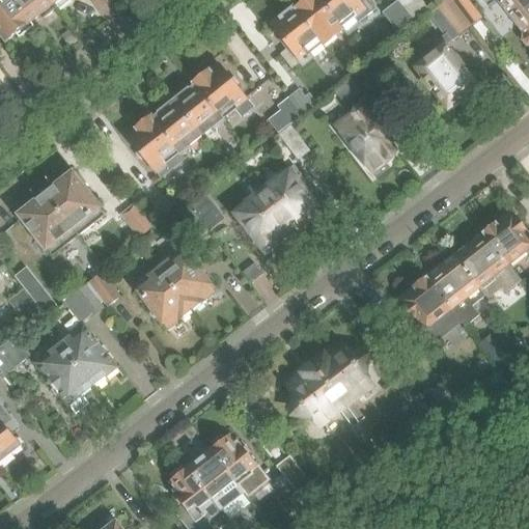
[(32,26),(11,0),(0,0),(0,34),(5,40),(6,39),(15,33),(18,37),(32,26)]
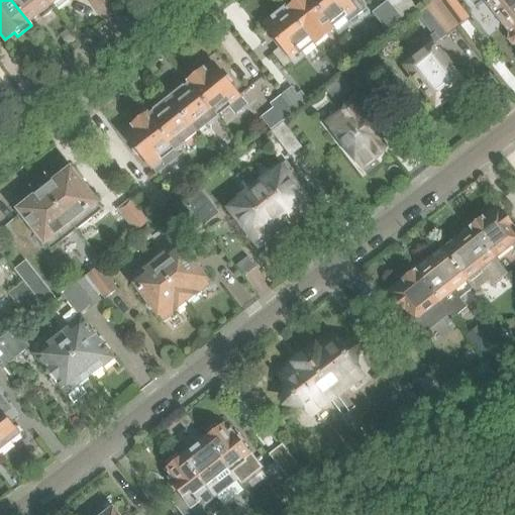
[(55,7),(48,0),(11,0),(31,25),(32,24),(29,20),(36,14),(39,18),(55,7)]
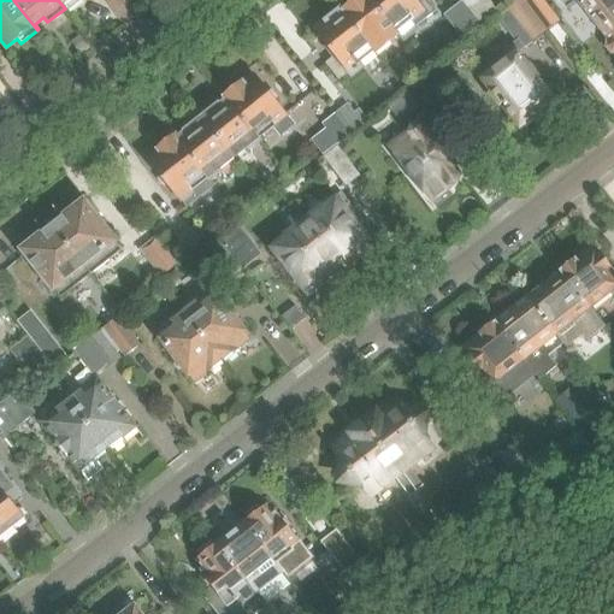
[(396,29),(372,0),(342,0),(340,3),(338,5),(372,48),(371,48),(376,54),(400,35),(396,29)]
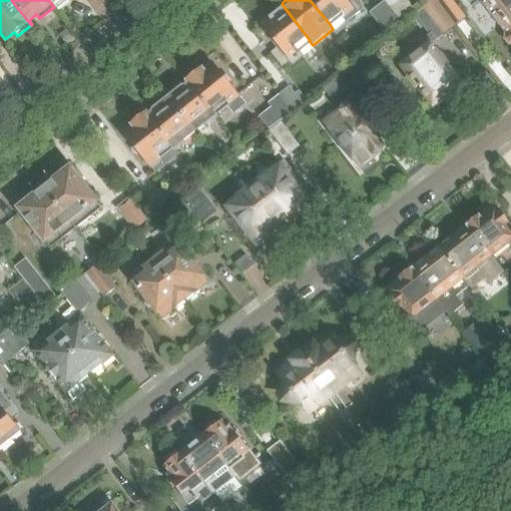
[(310,0),(330,24),(341,15),(345,20),(362,7),(356,0),(310,0)]
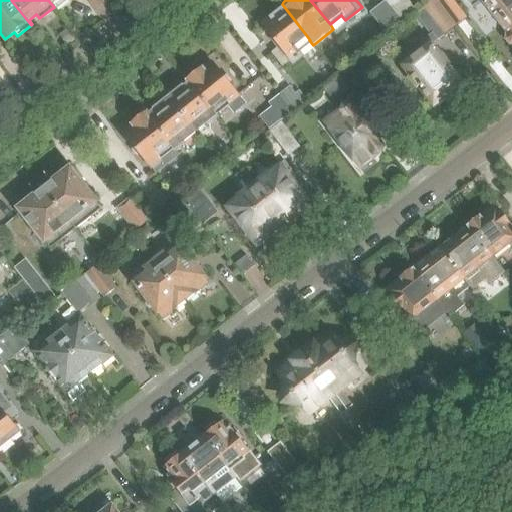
[(403,22),(417,12),(408,0),(398,0),(390,6),(403,22)]
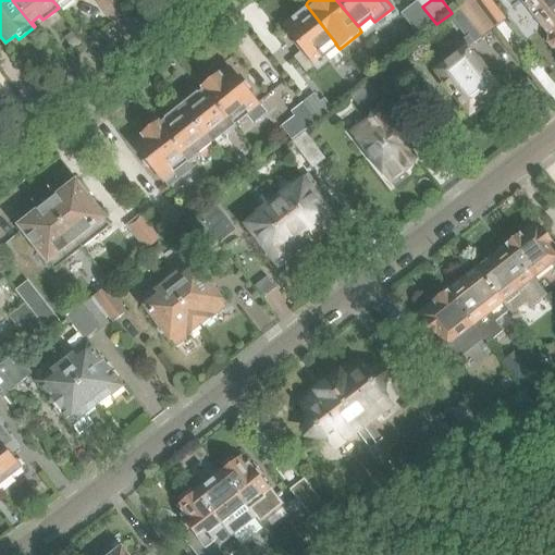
[(493,26),(476,4),(475,5),(471,0),(467,0),(458,7),(480,36),(493,26)]
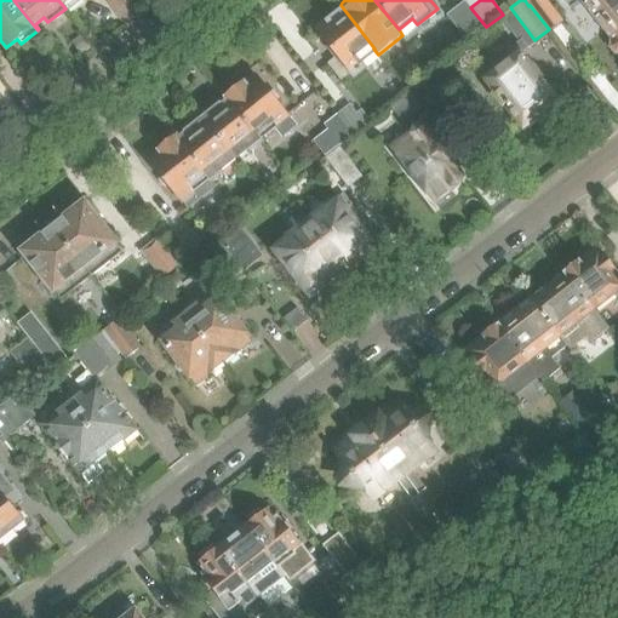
[(560,21),(544,0),(525,0),(528,6),(530,5),(549,29),(560,21)]
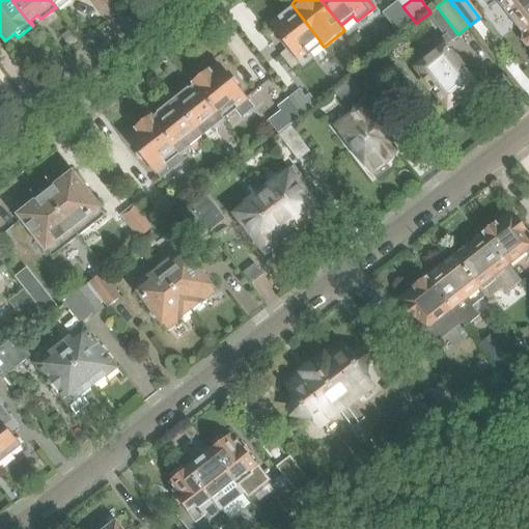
[(499,0),(523,32),(523,39),(526,44),(528,44),(528,0),(499,0)]
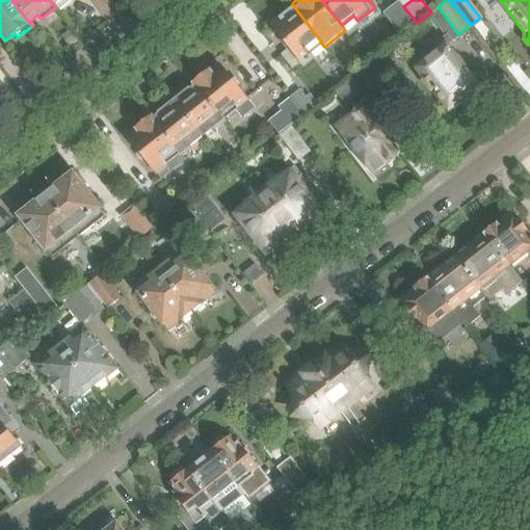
[(398,1),(382,12),(394,26),(400,35),(416,23),(398,1)]
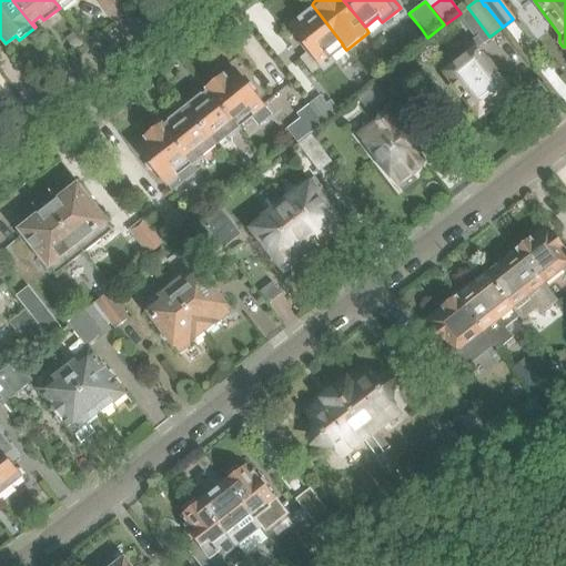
[(342,44),(343,44),(312,4),(312,9),(290,27),(309,50),(300,57),(311,71),(319,64),(323,69),(333,61),(329,56),(342,44)]
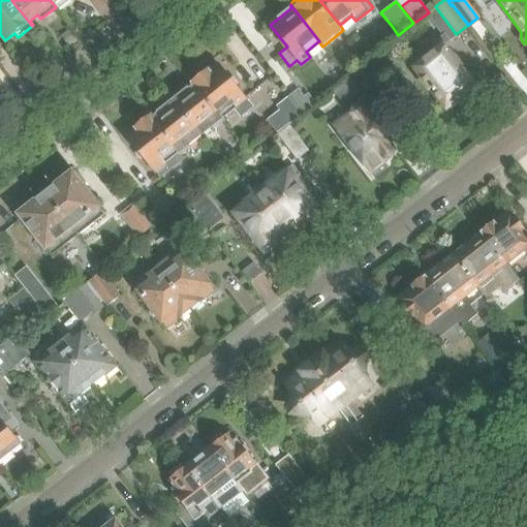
[(429,87),(445,109),(460,97),(459,96),(473,85),(442,44),(412,67),(422,79),(421,79),(428,88),(429,87)]
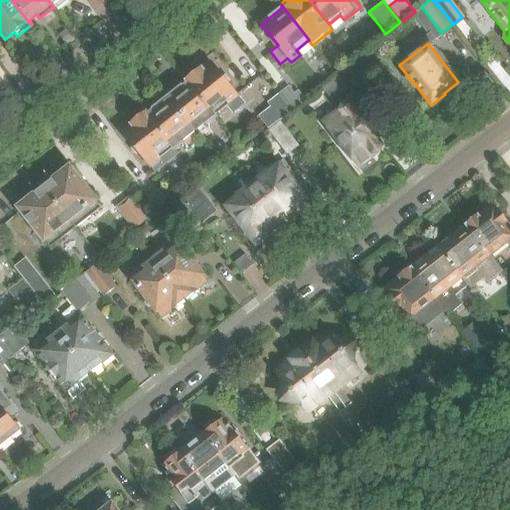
[(356,85),(367,77),(354,60),(336,74),(346,88),(354,82),(356,85)]
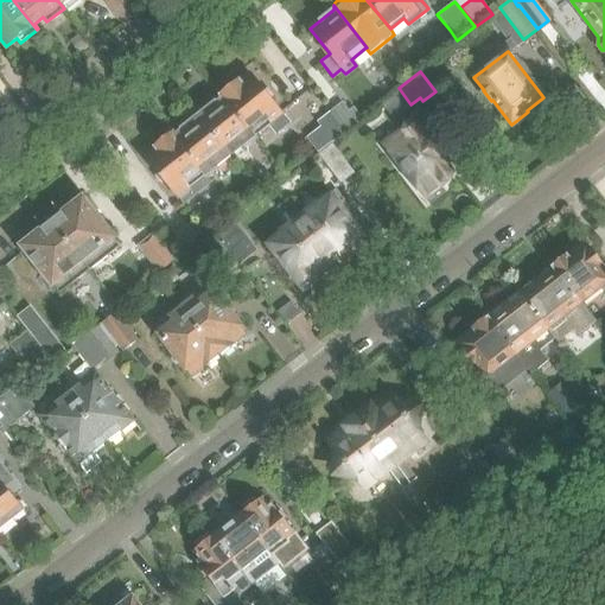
[(221,94),(252,137),(254,135),(250,131),(266,119),(268,122),(269,121),(275,128),(285,121),(280,115),(282,114),(249,74),(239,82),(237,81),(221,94)]
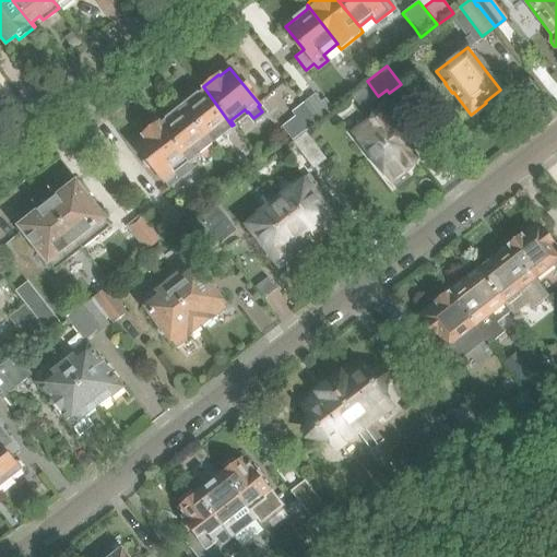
[(210,143),(232,126),(203,86),(201,89),(196,92),(189,92),(177,101),(210,143)]
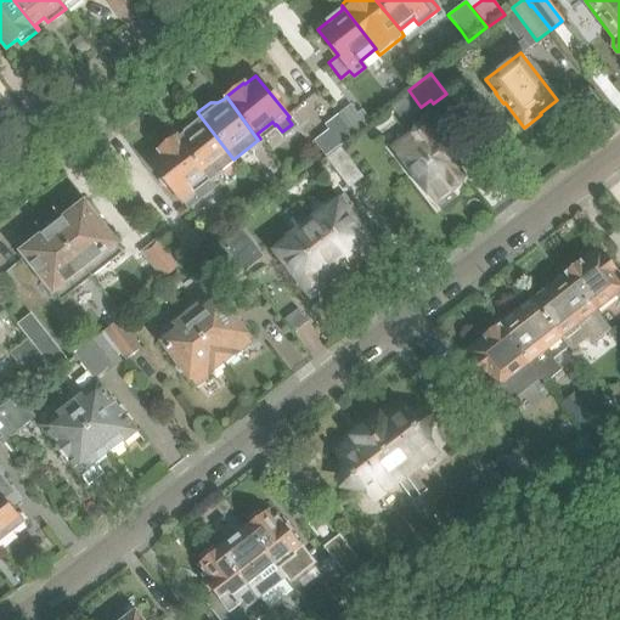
[(353,134),(370,120),(361,108),(356,113),(349,103),(337,113),(353,134)]
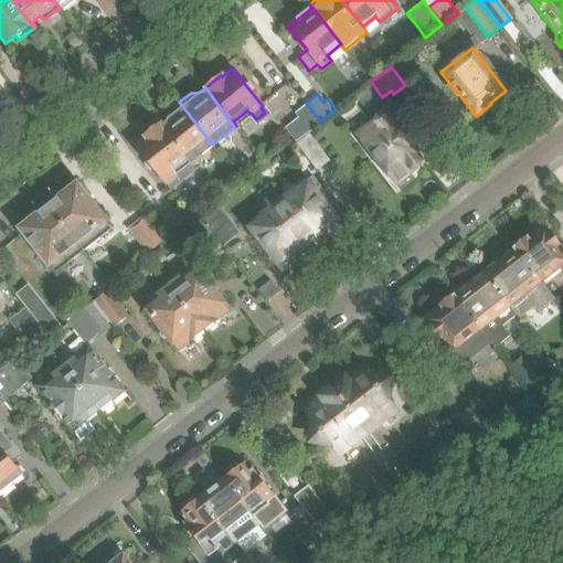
[(190,162),(212,145),(179,102),(168,110),(168,117),(160,124),(187,159),(187,158),(190,162)]
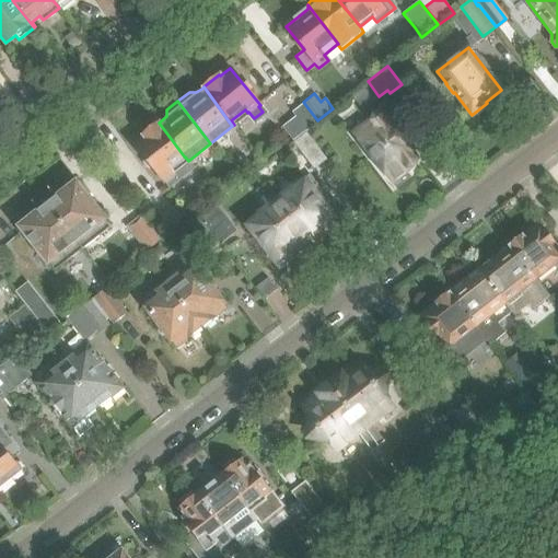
[(301,132),(317,120),(303,102),(291,111),(298,119),(293,123),(301,132)]
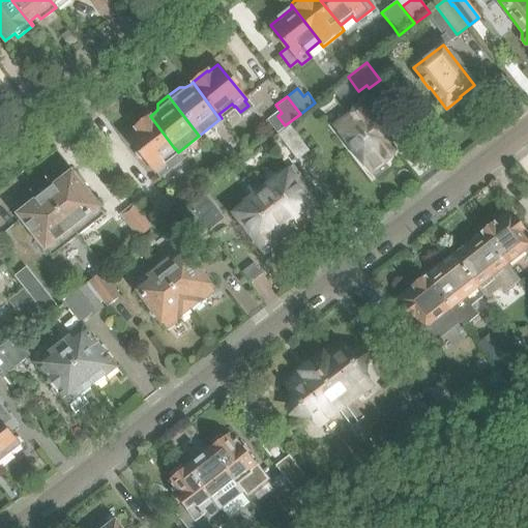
[(397,149),(361,104),(333,125),(369,171),(397,149)]
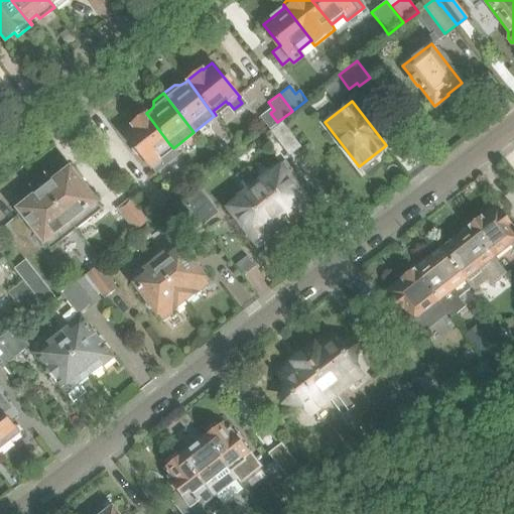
[(156,156),(170,145),(146,113),(132,124),(132,125),(123,132),(150,167),(151,166),(152,167),(160,161),(156,156)]
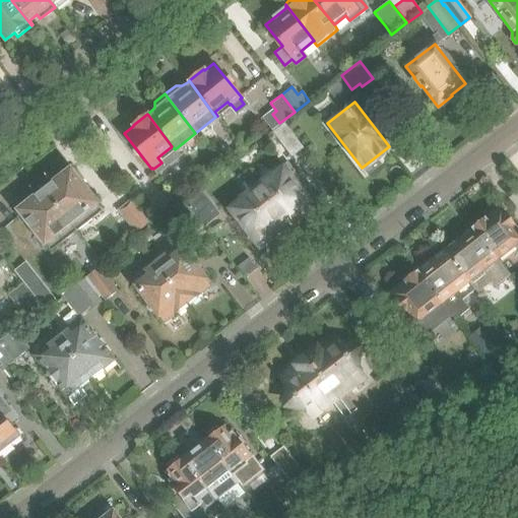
[(290,155),(302,147),(283,122),(272,131),(290,155)]
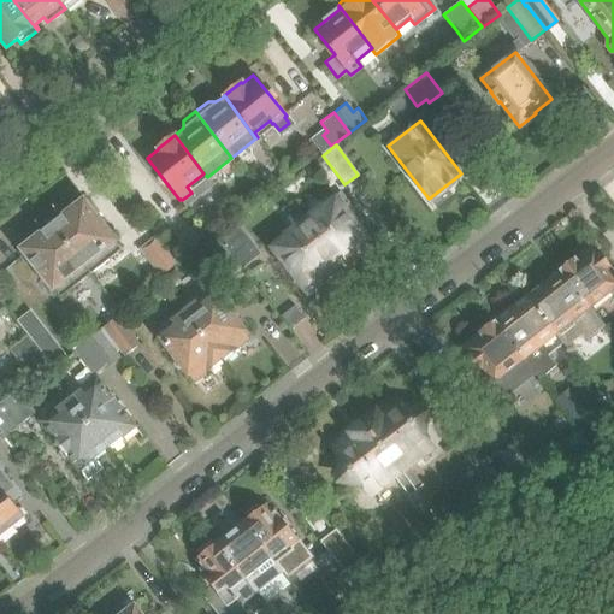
[(301,219),(336,265),(343,259),(342,257),(349,251),(355,258),(367,248),(362,241),(367,237),(334,194),(301,219)]
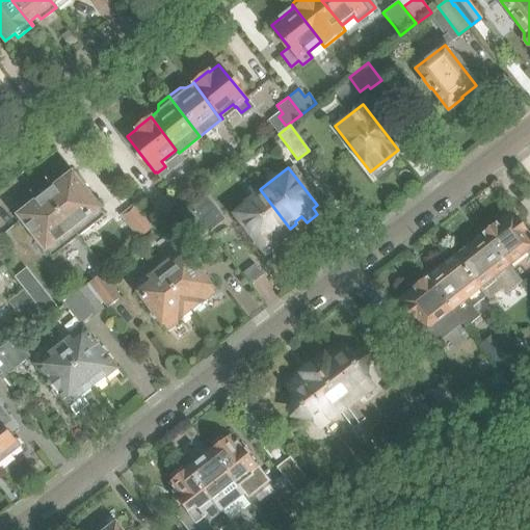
[(46,194),(78,235),(103,215),(71,174),(46,194)]
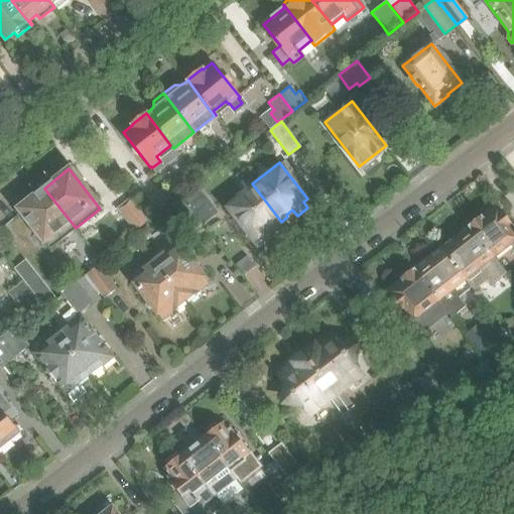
[(274,227),(281,222),(252,183),(225,205),(257,247),(271,236),(266,230),(272,225),(274,227)]
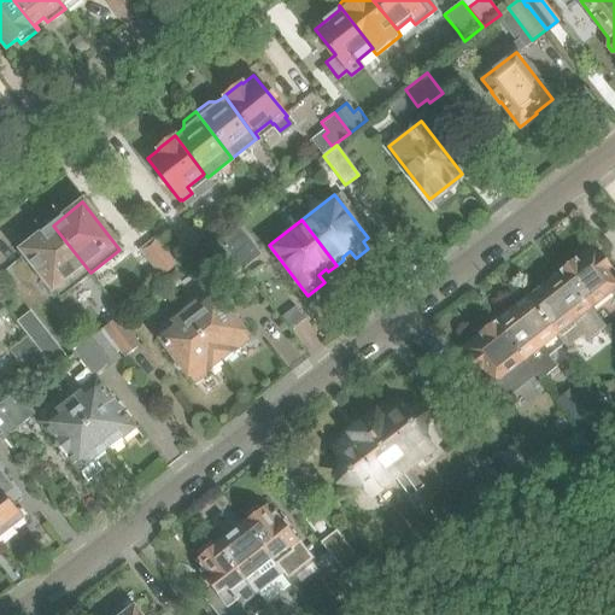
[(216,235),(241,268),(259,253),(234,221),(216,235)]
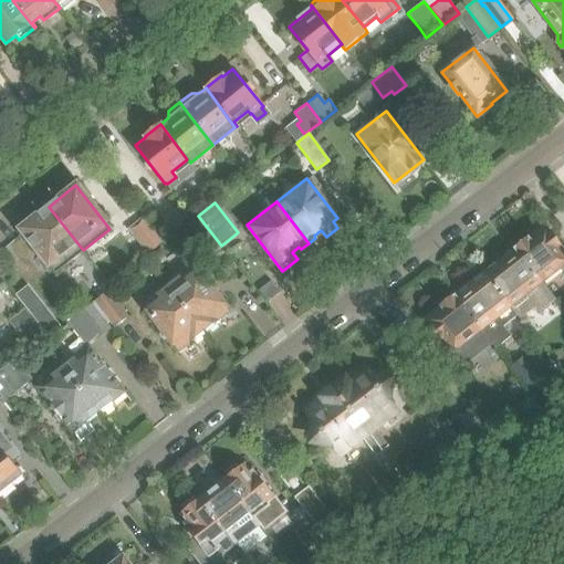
[(55,272),(83,250),(49,207),(21,229),(55,272)]
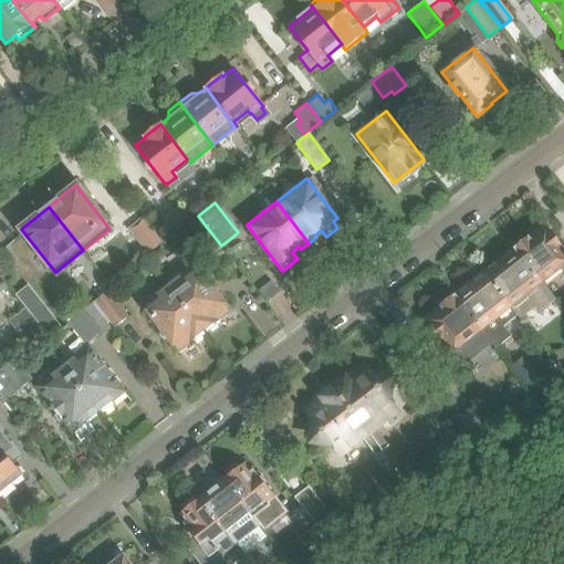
[(175,208),(162,218),(174,236),(192,221),(185,210),(179,215),(175,208)]
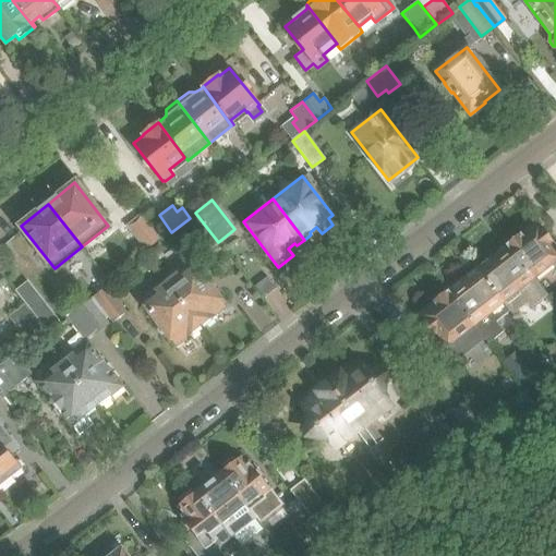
[(140,215),(127,226),(145,249),(158,239),(140,215)]
